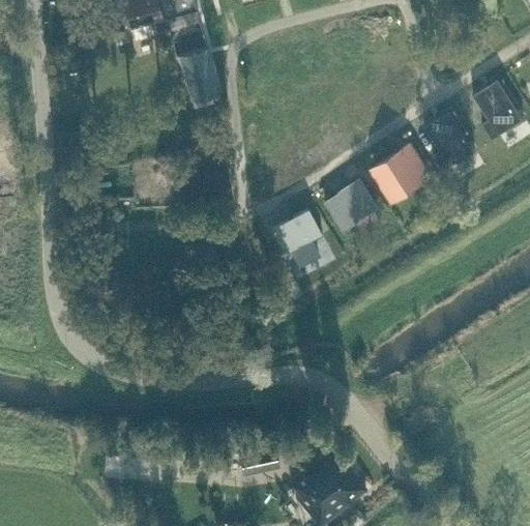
[(129,42),(168,32),(198,23),(190,0),(120,0),(118,1),(129,42)]
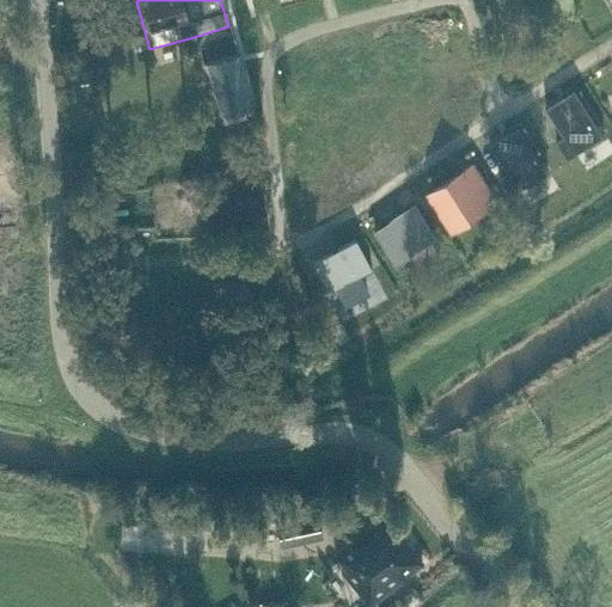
[(256,109),(240,56),(200,68),(215,121),(256,109)]
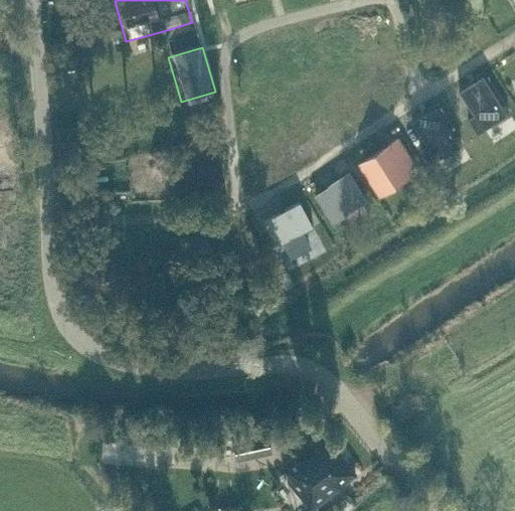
[(474,118),(469,121),(478,137),(508,118),(499,103),(484,77),(459,94),(474,118)]
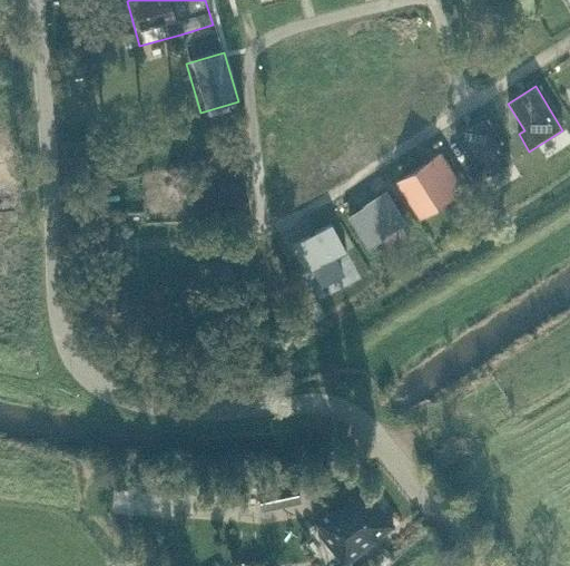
[(509,164),(499,147),(482,120),(454,137),(471,164),(465,168),(475,185),(509,164)]
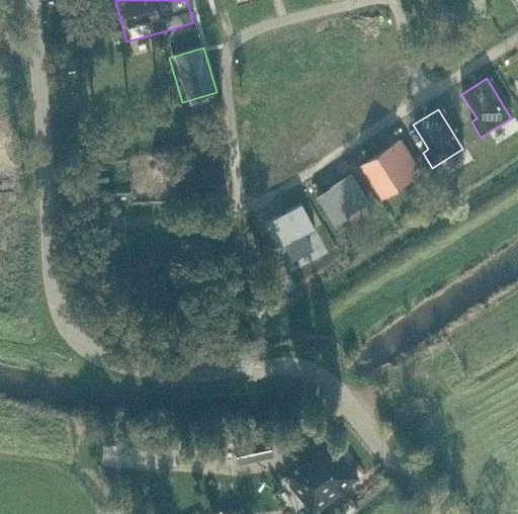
[(401,140),(360,166),(378,192),(410,172),(417,167),(401,140)]
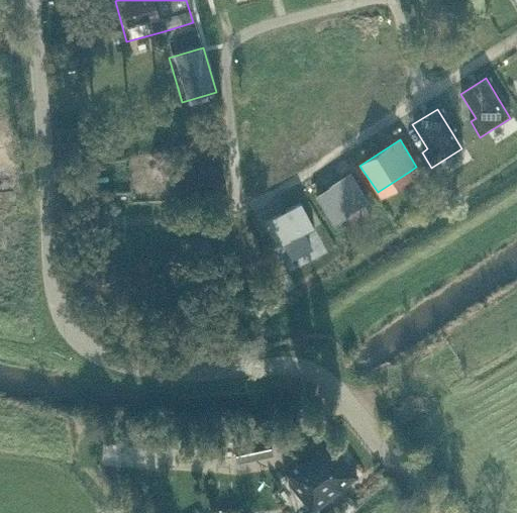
[(366,201),(350,177),(316,199),(332,223),(366,201)]
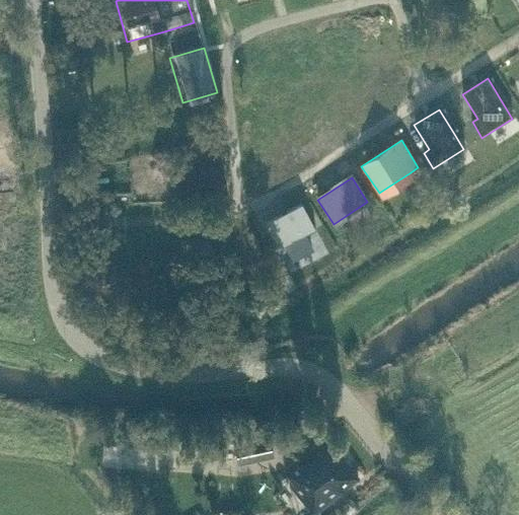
[(301,211),(268,227),(277,244),(282,241),(290,259),(309,248),(301,232),(310,228),(301,211)]
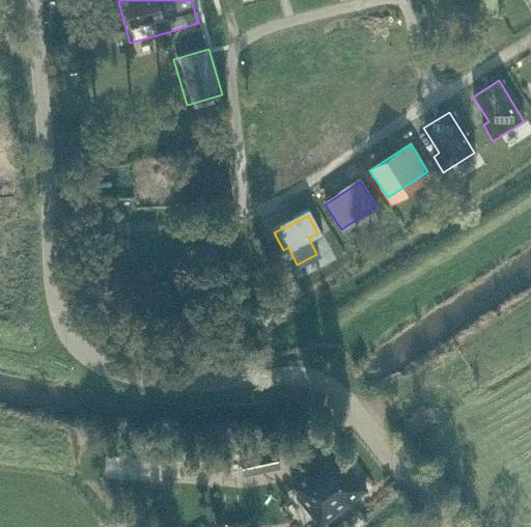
[(294,300),(301,297),(296,284),(288,287),(294,300)]
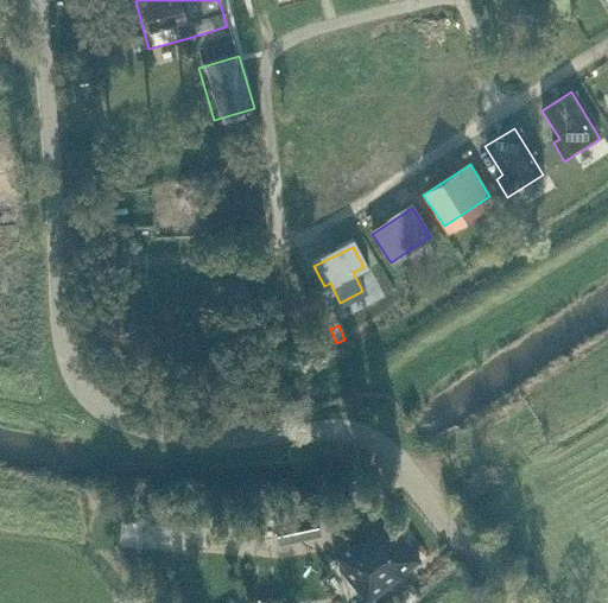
[(320,534),(315,512),(273,521),(279,546),(320,539),(320,534)]
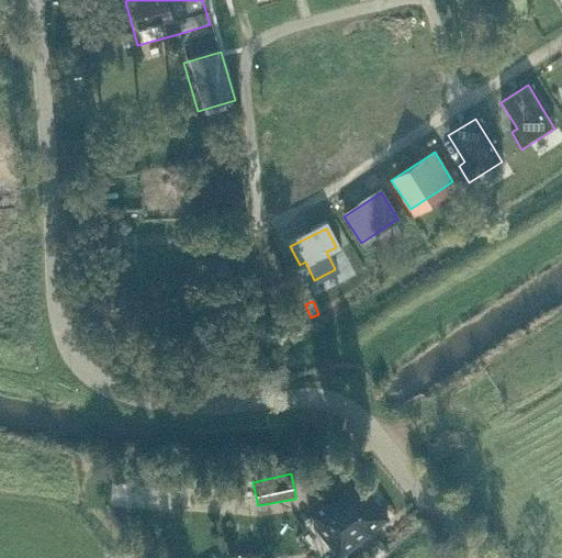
[(343,555),(386,520),(352,476),(307,511),(318,524),(314,527),(338,557),(345,557),(343,555)]
